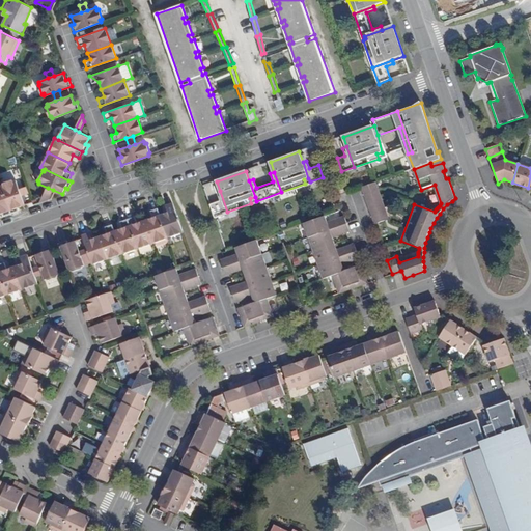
[(3,185),(1,186),(11,214),(19,211),(18,207),(25,205),(22,195),(19,189),(16,180),(14,180),(12,179),(3,184),(3,185)]
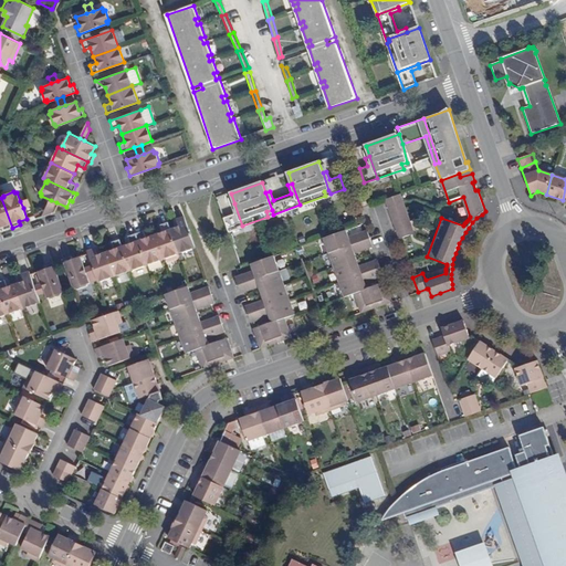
[(399,239),(415,233),(400,194),(386,199),(399,239)]
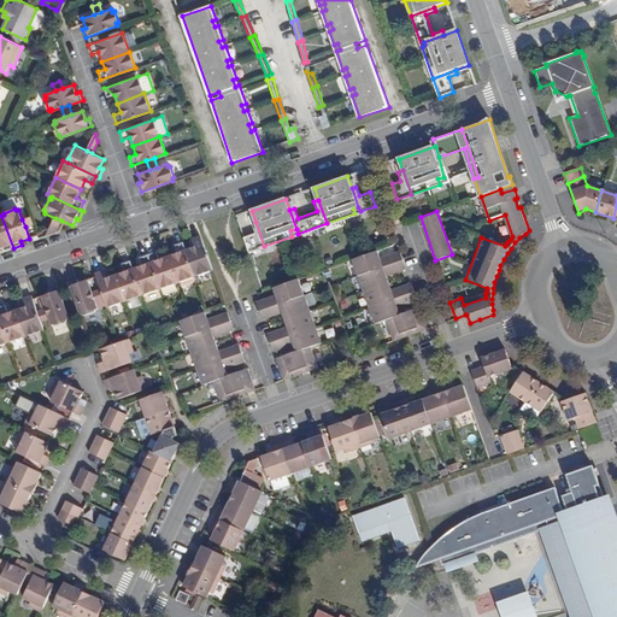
[(13,248),(1,216),(0,216),(0,248),(4,247),(5,251),(13,248)]
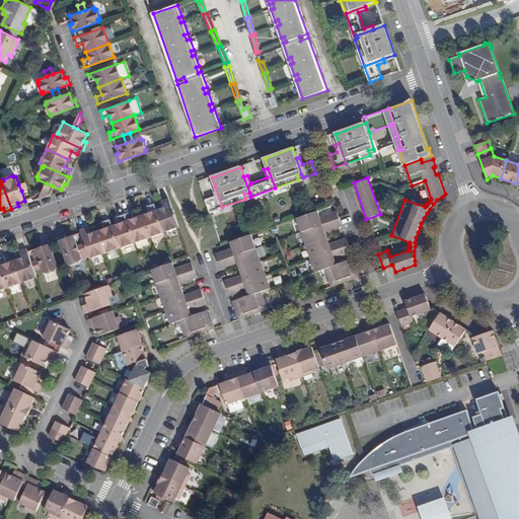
[(18,184),(21,191),(28,189),(26,181),(18,184)]
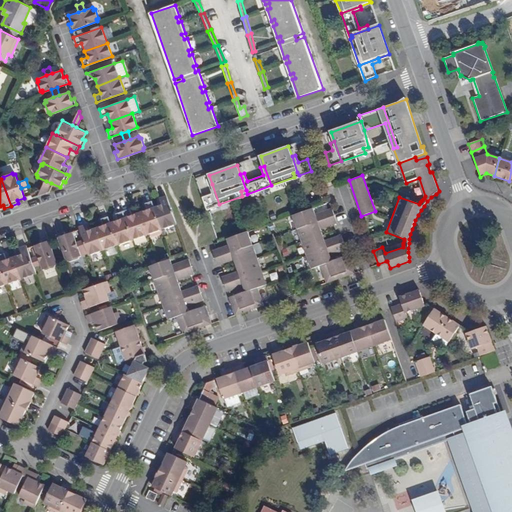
[(51,183),(46,181),(40,195),(46,193),(51,183)]
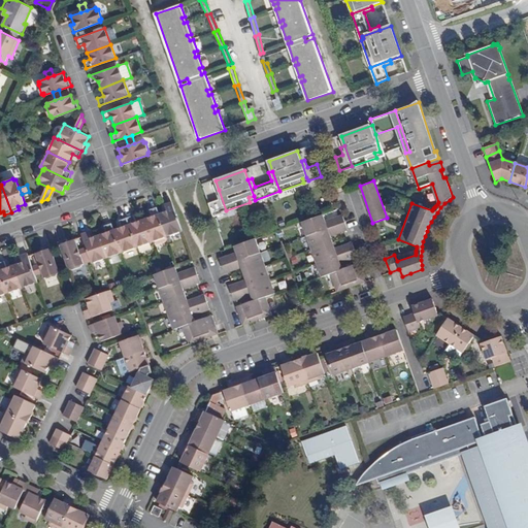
[(209,202),(215,215),(226,210),(219,190),(216,192),(219,199),(209,202)]
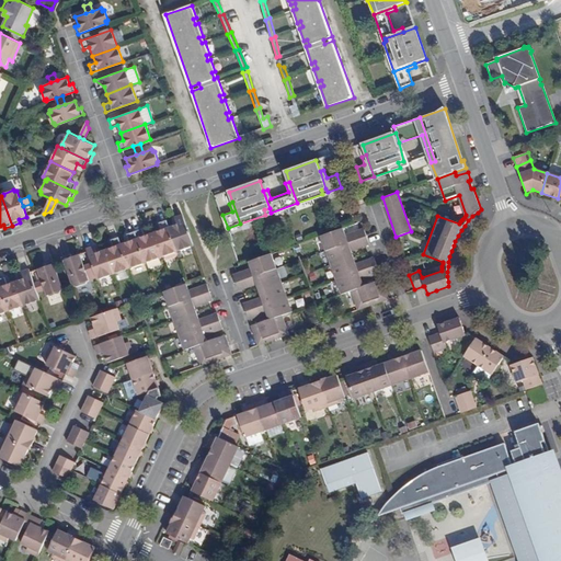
[(178,225),(170,227),(178,251),(193,245),(183,215),(175,217),(178,225)]
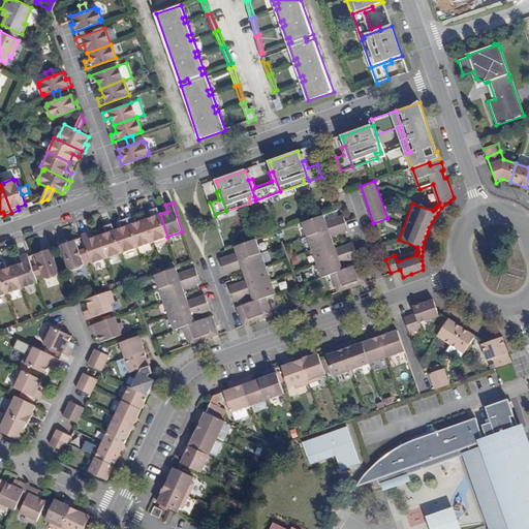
[(153,242),(167,237),(160,214),(157,208),(150,210),(152,217),(145,219),(153,242)]
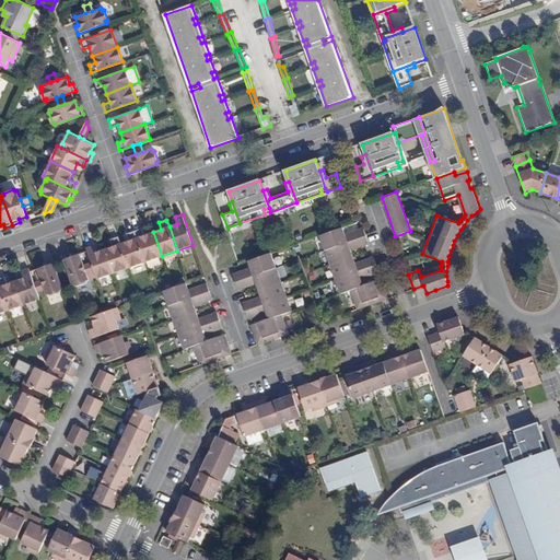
[(342,228),(319,235),(340,293),(350,290),(357,310),(373,303),(387,299),(381,279),(363,286),(362,281),(361,279),(378,273),(372,257),(356,264),(354,259),(352,254),(351,252),(369,245),(363,229),(346,235),(345,231),(342,228)]
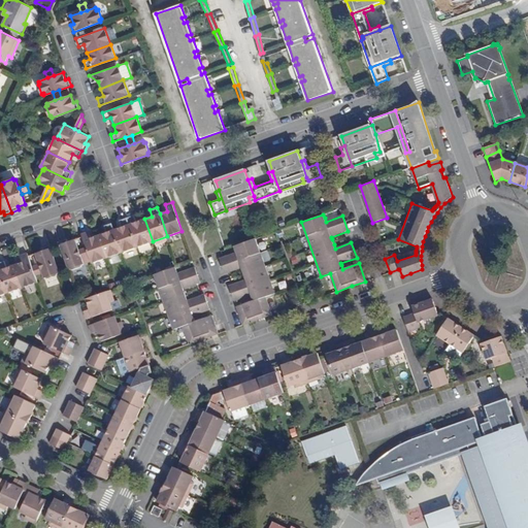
[(153,241),(144,219),(136,222),(134,216),(127,218),(137,246),(153,241)]
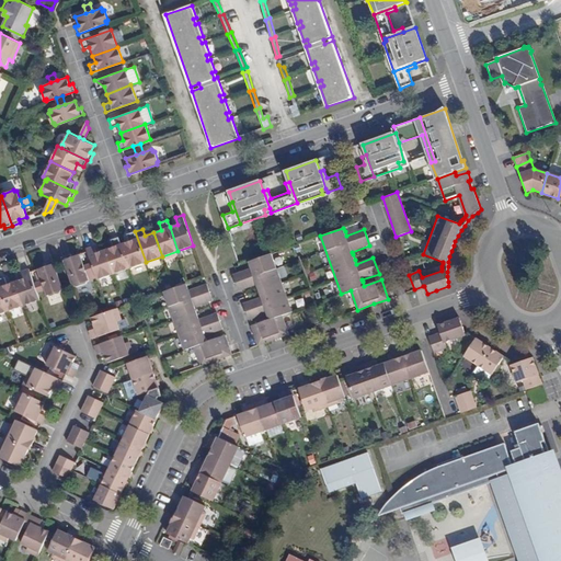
[(122,243),(130,268),(146,262),(135,231),(127,235),(129,241),(122,243)]
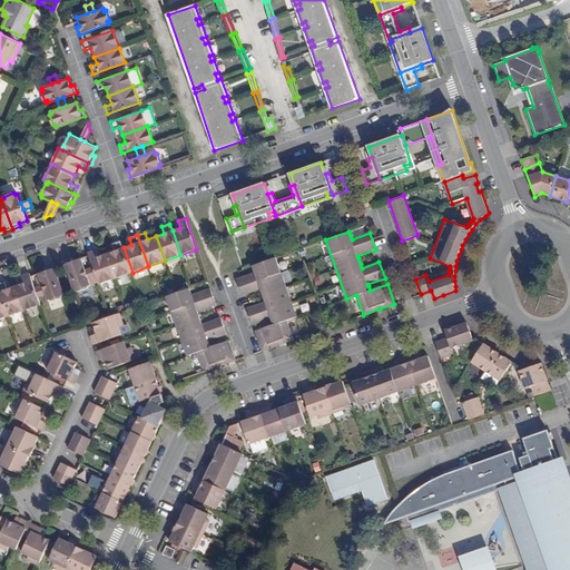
[(116,278),(133,273),(124,247),(121,241),(114,244),(116,251),(107,254),(116,278)]
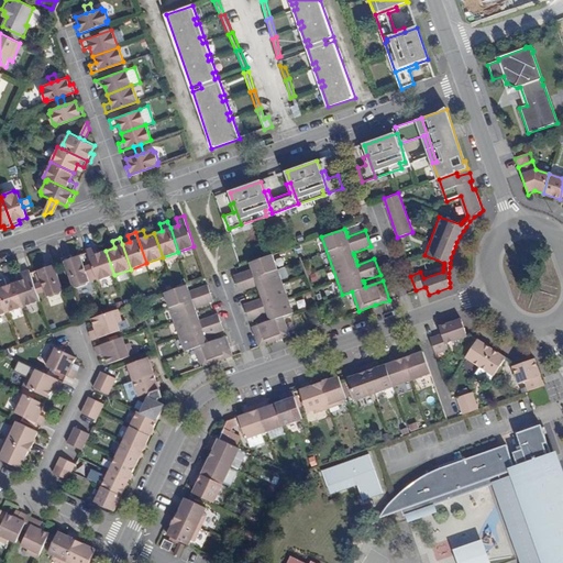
[(114,275),(106,251),(97,254),(95,246),(87,250),(92,263),(94,268),(98,280),(114,275)]
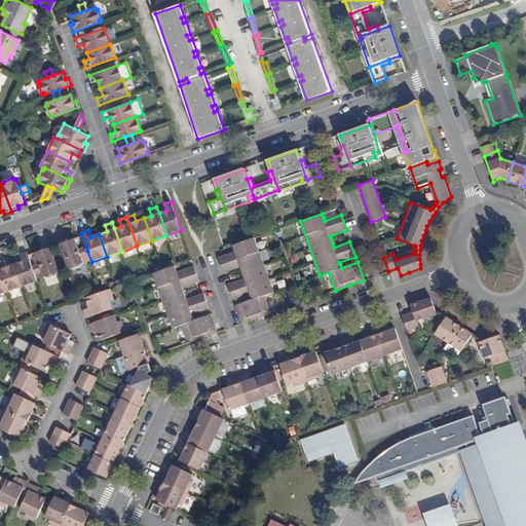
[(263,296),(273,292),(254,237),(232,245),(234,250),(235,253),(219,258),(224,273),(240,267),(241,270),(242,274),(245,278),(227,285),(233,300),(250,294),(251,297),(252,299),(235,305),(241,324),(258,317),(269,313),(263,296)]
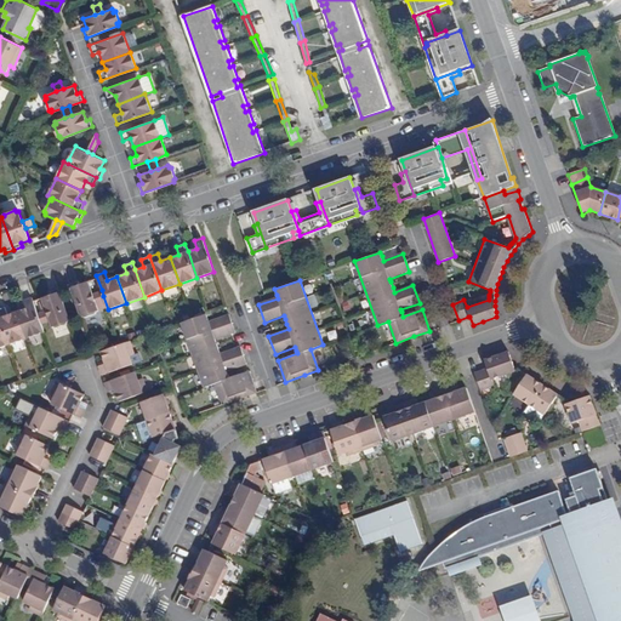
[(78,281),(70,284),(81,317),(84,315),(85,318),(97,313),(96,312),(98,311),(95,300),(92,294),(89,281),(79,285),(78,281)]
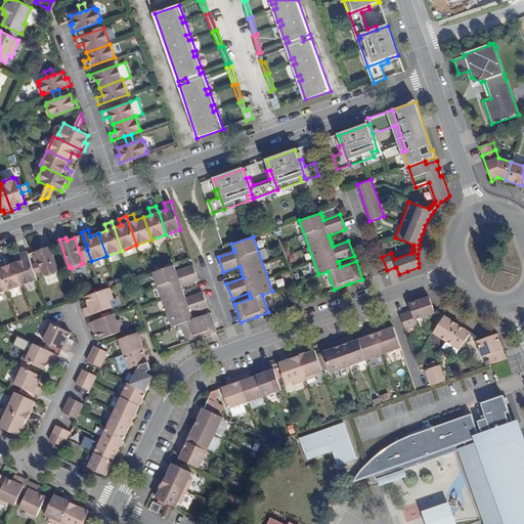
[(57,271),(59,271),(49,244),(42,246),(43,249),(36,252),(39,261),(41,266),(44,275),(47,274),(48,276),(57,271)]
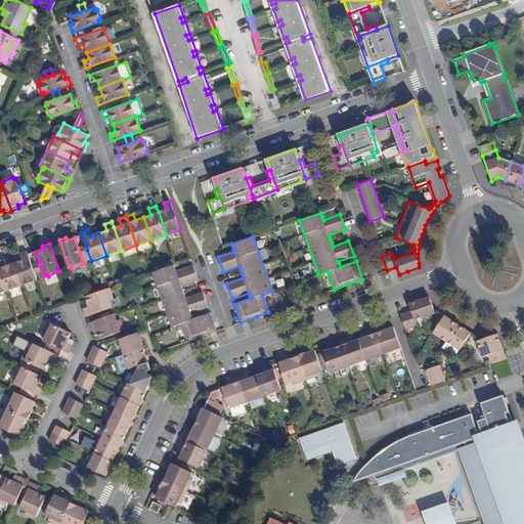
[(23,260),(14,263),(23,285),(38,279),(34,268),(33,264),(28,251),(20,254),(23,260)]
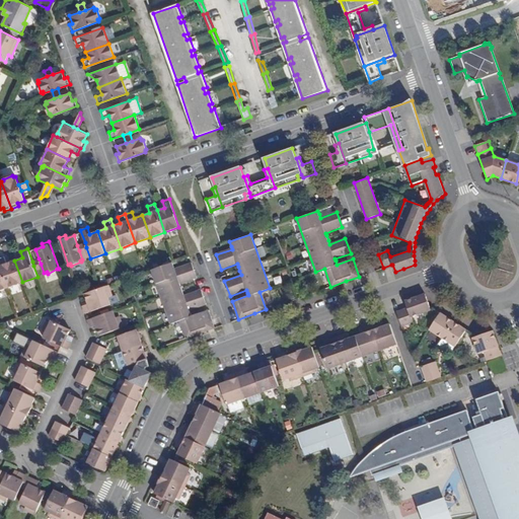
[(22,282),(14,261),(6,263),(4,256),(0,257),(0,268),(7,288),(22,282)]
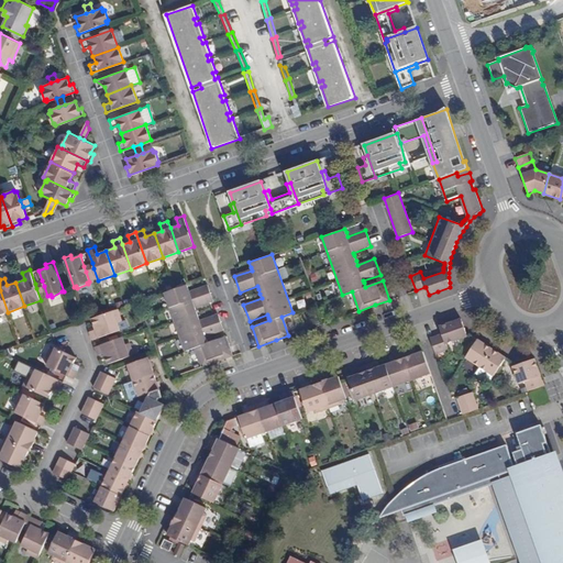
[(218,313),(200,320),(199,316),(197,310),(196,308),(213,301),(208,286),(190,291),(189,288),(188,284),(174,289),(165,293),(186,351),(195,348),(201,367),(214,362),(232,355),(225,337),(208,342),(207,339),(206,335),(223,330),(218,313)]
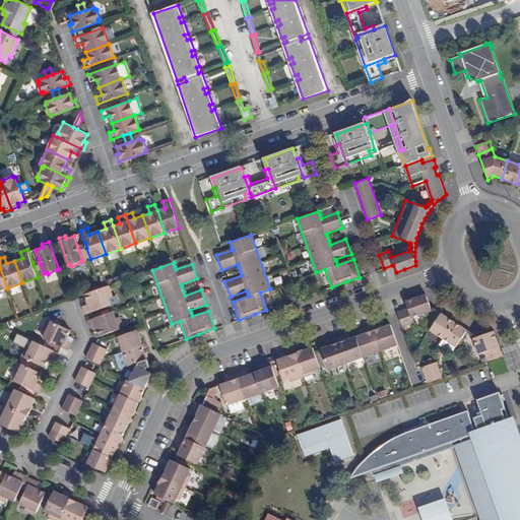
[(85,313),(112,304),(109,298),(113,296),(110,285),(101,287),(84,294),(86,300),(89,301),(89,303),(82,306),(85,313)]
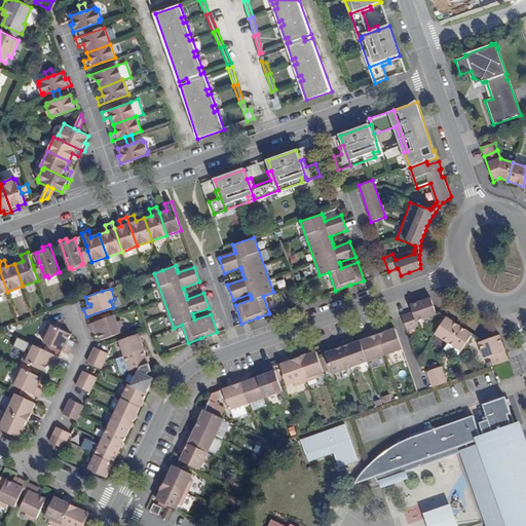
[(437,313),(430,298),(411,304),(413,312),(401,316),(406,331),(418,327),(416,321),(437,313)]
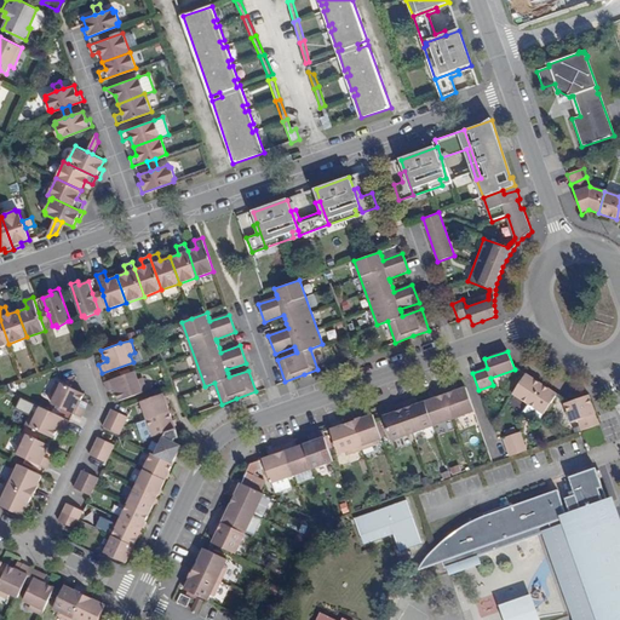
[(108,391),(116,388),(118,391),(116,394),(119,401),(148,391),(143,378),(138,379),(136,371),(104,382),(108,391)]
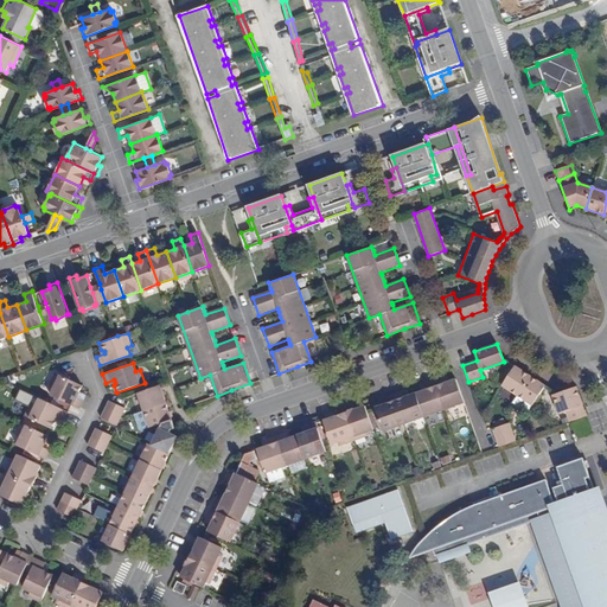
[(502,384),(517,395),(530,376),(515,365),(502,384)]
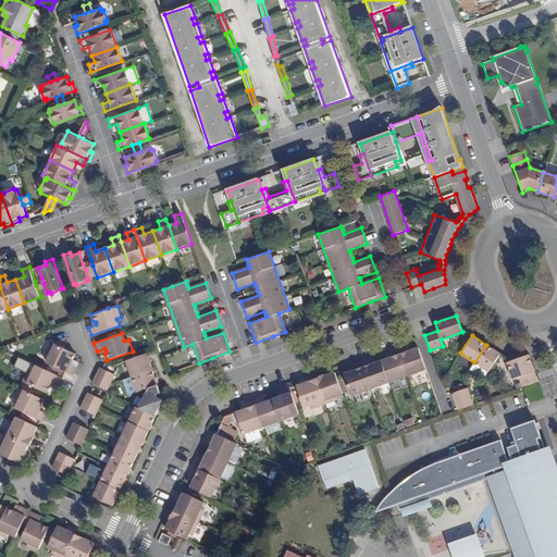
[(47,351),(51,355),(47,362),(65,371),(73,375),(76,367),(70,363),(71,360),(72,360),(75,354),(51,342),(47,351)]
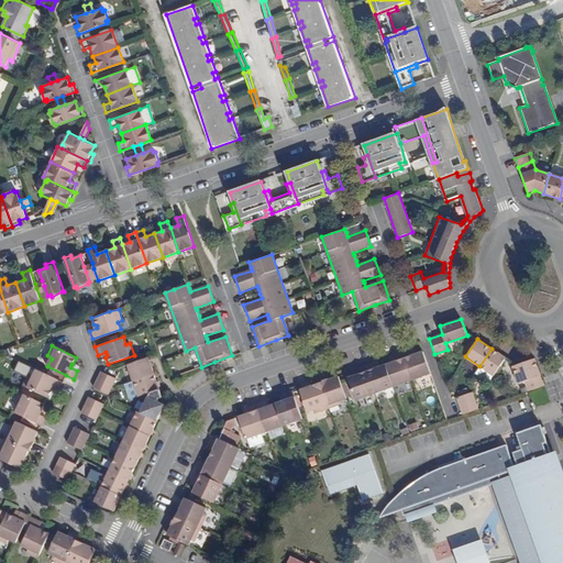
[(492,349),(479,366),(494,375),(505,357),(492,349)]
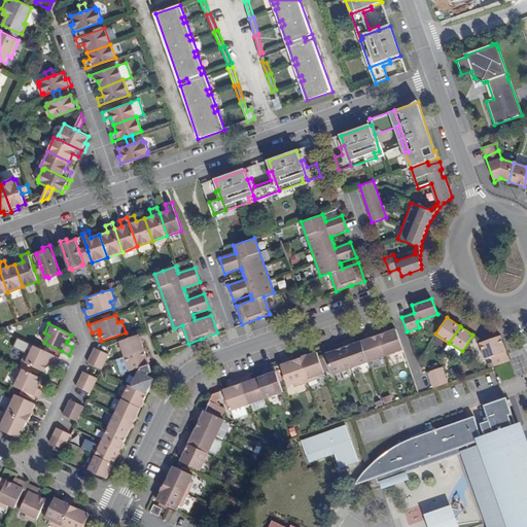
[(383,327),(376,330),(385,356),(402,350),(395,329),(389,331),(385,332),(383,327)]
